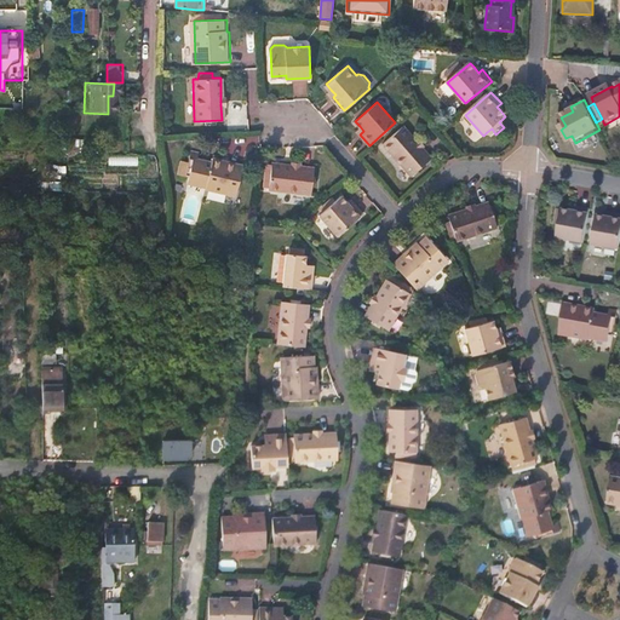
[(432,158),(423,147),(417,141),(405,125),(384,142),(411,176),(432,158)]
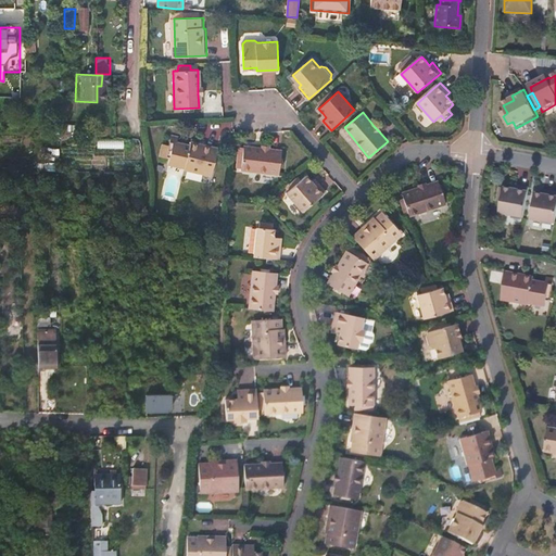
[(218,148),(191,141),(190,144),(178,141),(179,137),(172,135),(169,144),(164,143),(161,155),(169,158),(168,162),(186,165),(185,168),(212,175),(218,148)]
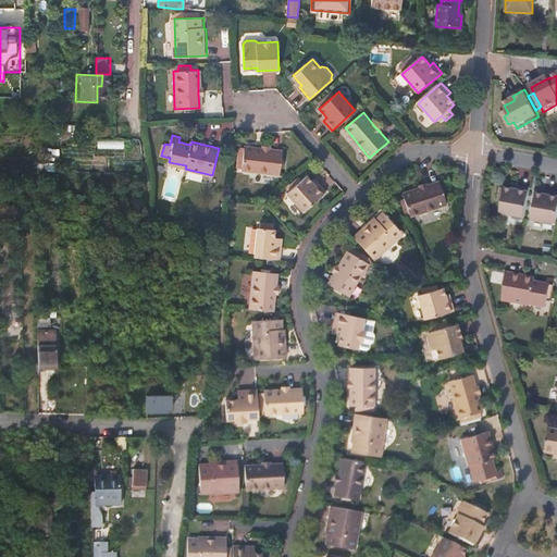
[(280,149),(268,147),(260,146),(245,144),(245,148),(239,148),(237,164),(242,164),(242,169),(276,173),(280,149)]
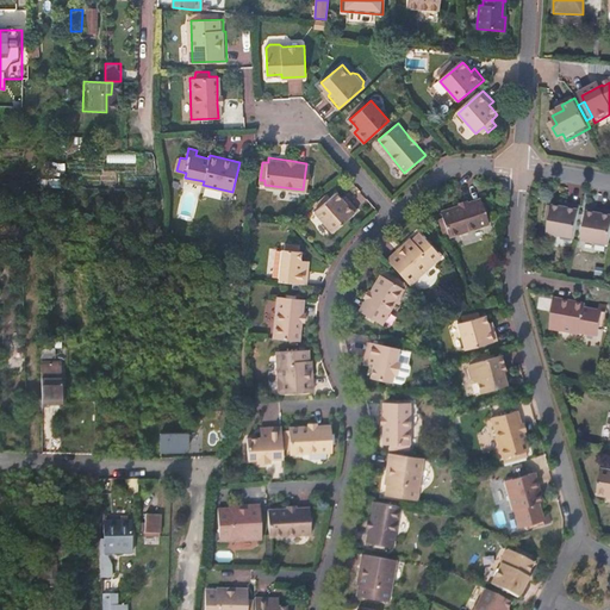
[(356,209),(347,198),(343,201),(340,198),(335,192),(328,198),(324,194),(315,203),(318,206),(312,211),(330,231),(356,209)]
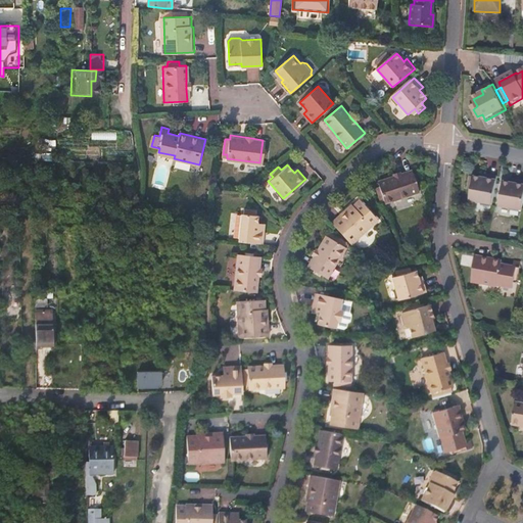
[(413,172),(401,175),(394,178),(379,183),(380,188),(376,189),(380,199),(383,197),(385,202),(386,205),(420,193),(413,172)]
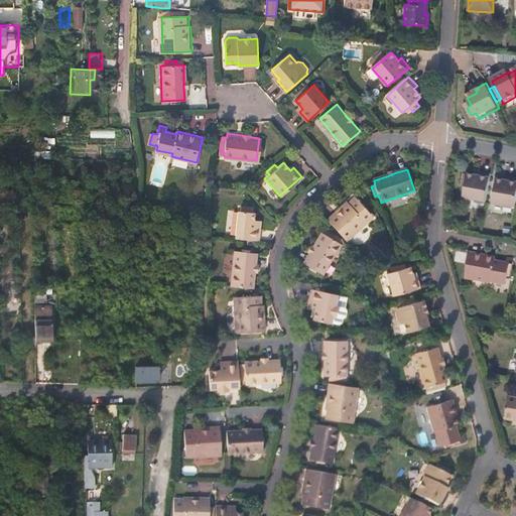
[(487,204),(492,175),(480,173),(480,177),(475,176),(469,174),(468,177),(465,177),(463,186),(467,188),(466,191),(464,200),(487,204)]
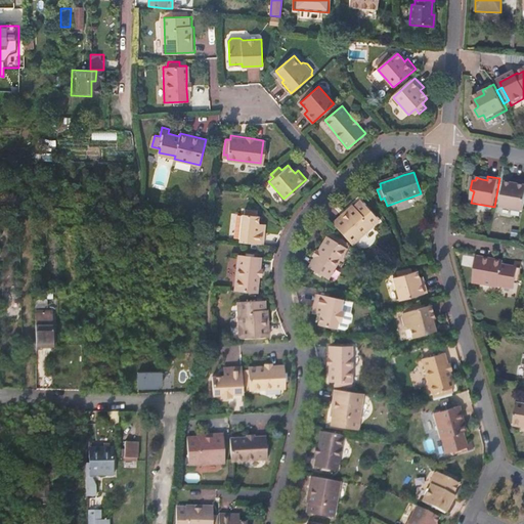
[(523,212),(523,211),(523,182),(517,181),(516,185),(512,184),(505,183),(500,208),(523,212)]
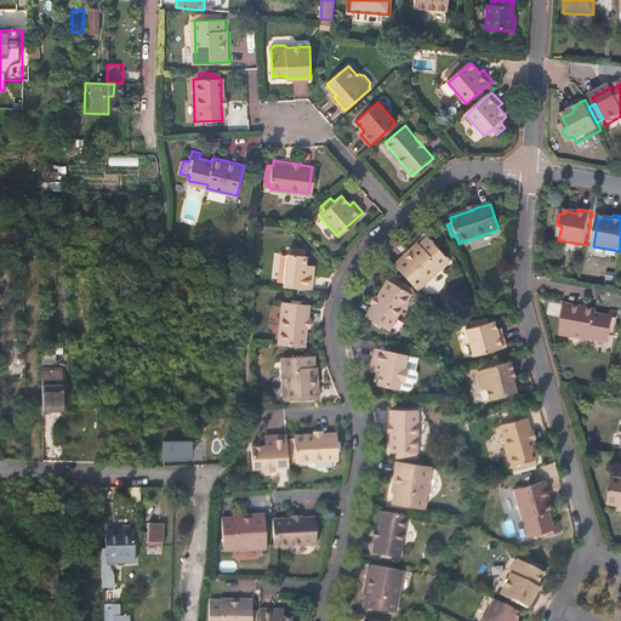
[(115,222),(93,222),(93,233),(115,233),(115,222)]
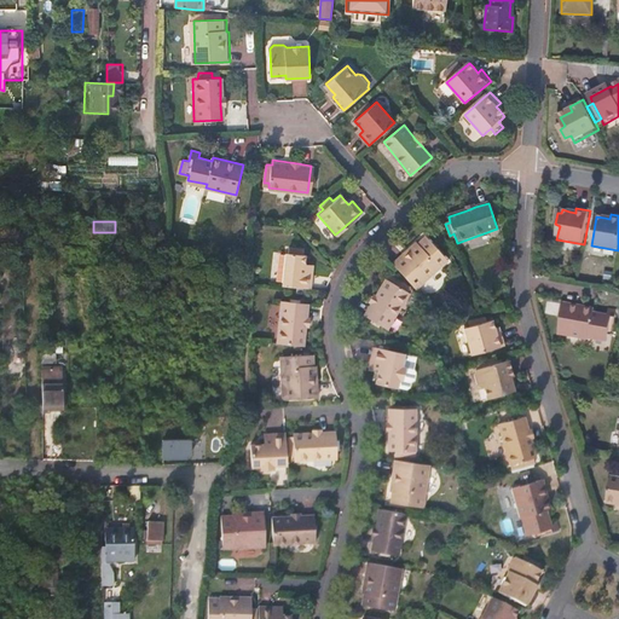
[(415,242),(391,264),(415,289),(446,260),(424,236),(416,244),(415,242)]
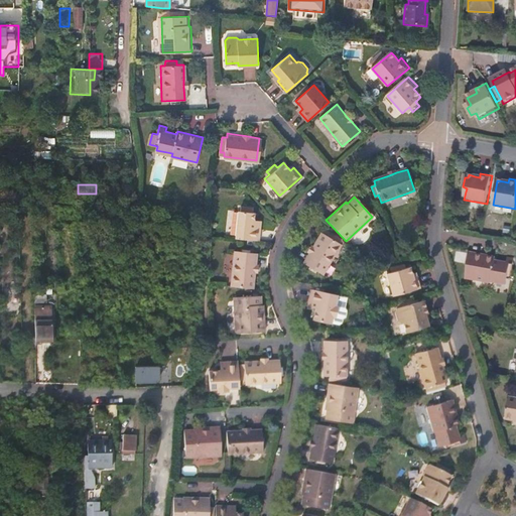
[(237,210),(235,237),(258,240),(260,224),(257,224),(257,219),(254,219),(254,212),(237,210)]
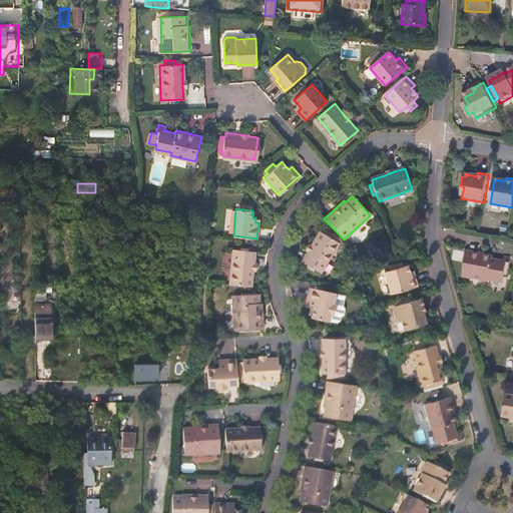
[(325,231),(324,233),(340,241),(341,238),(325,231)]
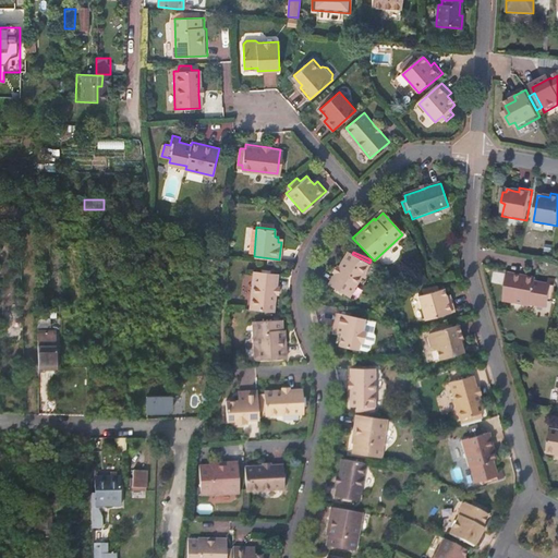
[(352,254),(349,253),(341,269),(341,270),(339,275),(338,276),(332,288),(354,298),(371,263),(370,263),(352,254)]
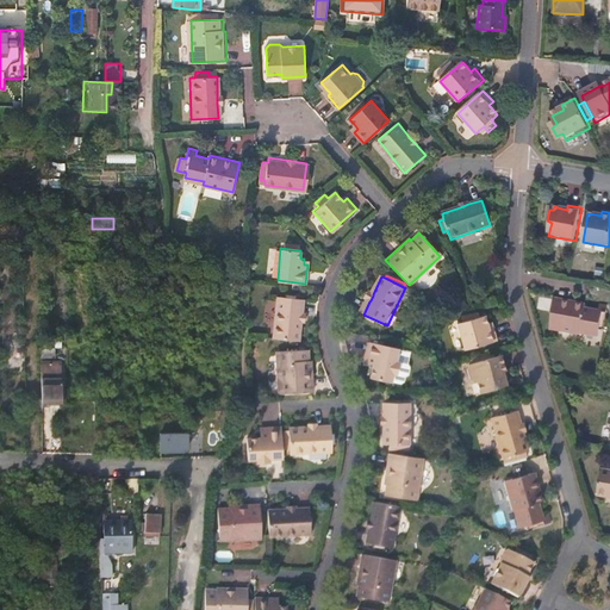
[(278,294),(273,337),(299,340),(302,327),(302,317),(304,298),(278,294)]
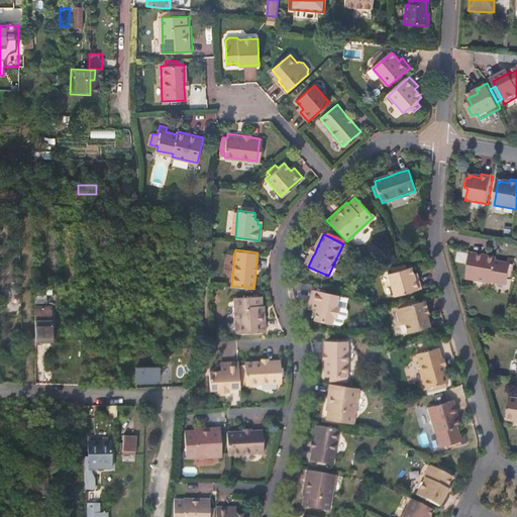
[(497,256),(472,252),(467,280),(492,284),(493,282),(508,284),(511,271),(514,272),(516,260),(510,257),(509,264),(497,262),(497,256)]
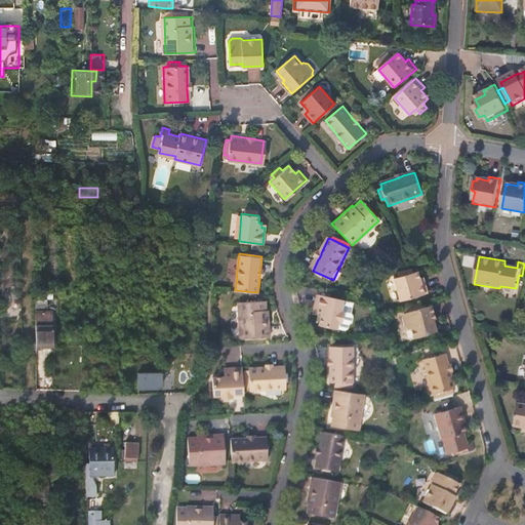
[(429,293),(425,281),(421,282),(420,278),(418,272),(394,278),(400,301),(429,293)]
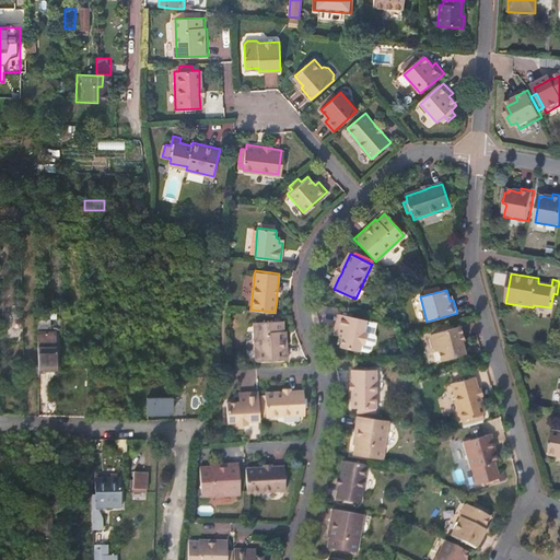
[(339,333),(338,336),(343,337),(341,349),(361,353),(362,347),(366,343),(368,338),(365,333),(366,322),(339,315),(335,331),(339,333)]
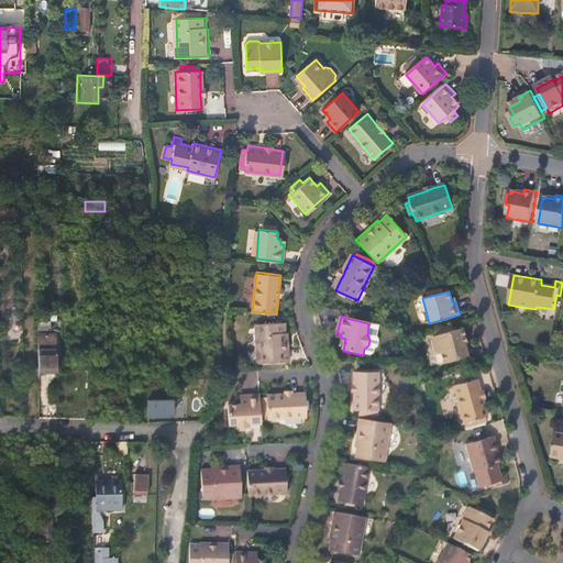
[(284,321),(255,323),(257,363),(288,361),(287,331),(285,332),(284,321)]
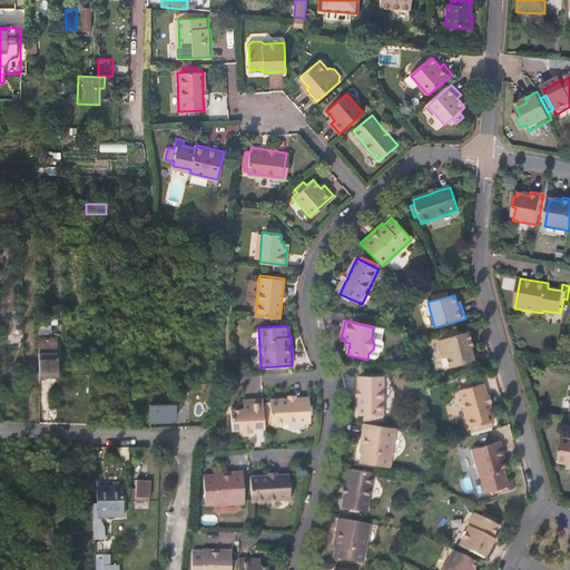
[(38,326),(38,376),(56,376),(56,338),(47,337),(48,326),(38,326)]
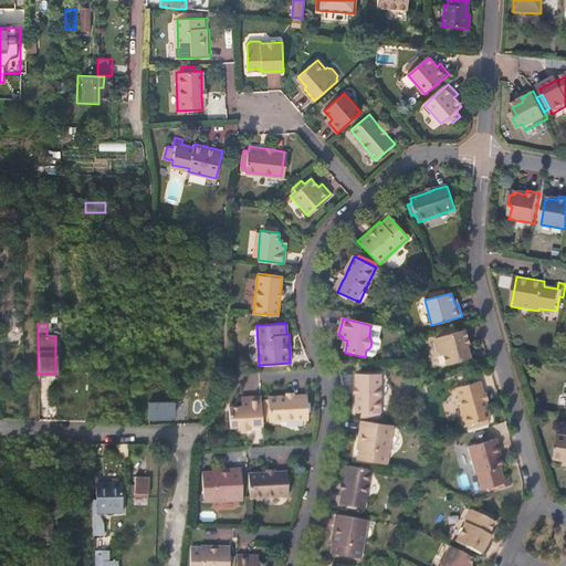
[(467,347),(470,346),(465,329),(435,338),(435,342),(435,345),(437,353),(439,355),(439,356),(443,355),(447,366),(470,359),(468,353),(467,347)]
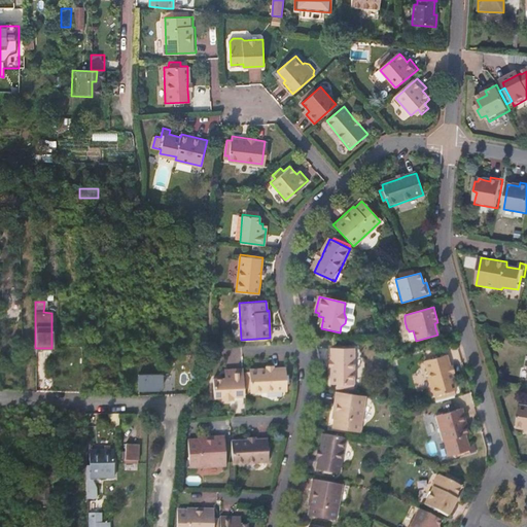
[(332,349),(332,361),(332,369),(332,385),(355,385),(355,349),(332,349)]
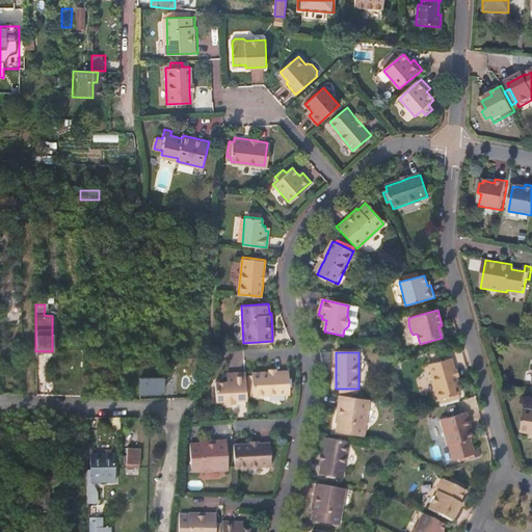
[(460,394),(457,382),(455,375),(450,358),(428,365),(437,400),(460,394)]
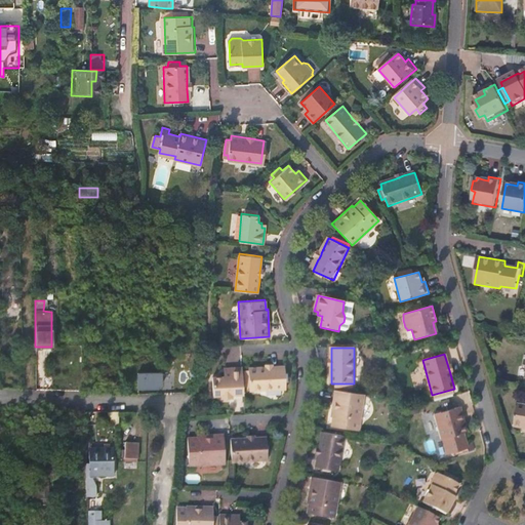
[(284,369),(273,370),(265,370),(249,371),(250,394),(285,393),(284,369)]
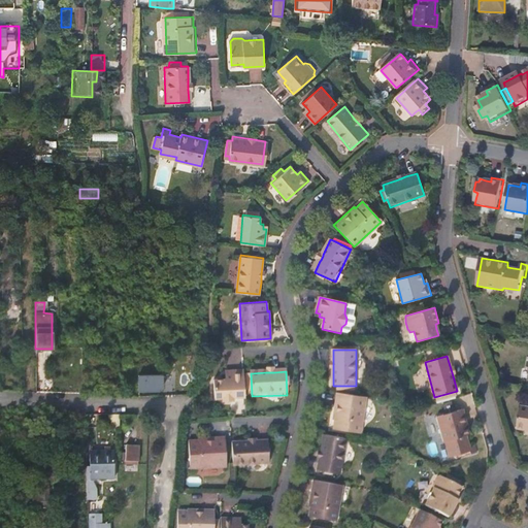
[(245,399),(243,372),(231,372),(231,376),(225,376),(225,382),(213,382),(215,401),(222,400),(226,404),(231,403),(234,400),(245,399)]
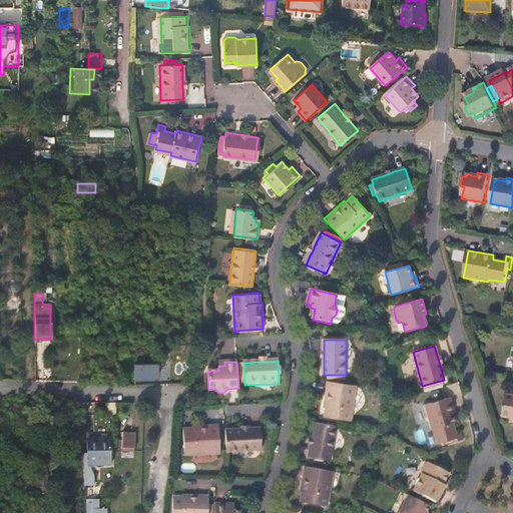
[(153,383),(153,364),(127,364),(128,383),(153,383)]
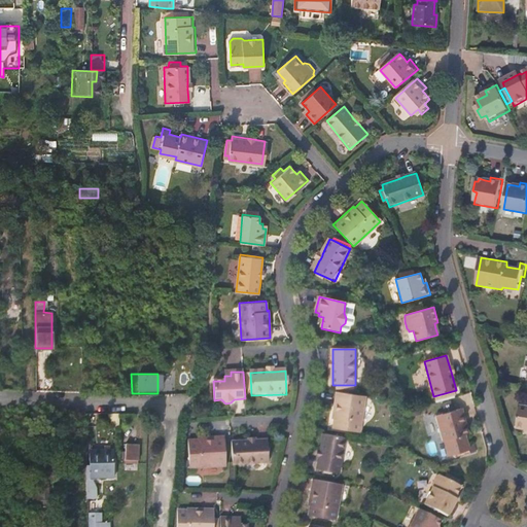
[(366,397),(337,393),(334,420),(336,420),(334,429),(361,433),(366,397)]
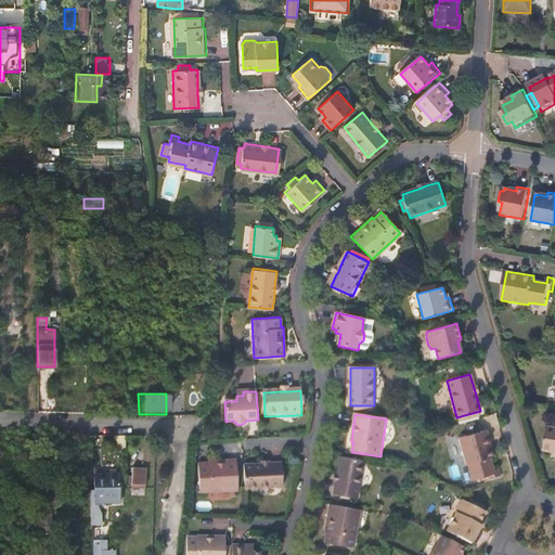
[(554,428),(549,428),(544,451),(554,453),(554,428)]
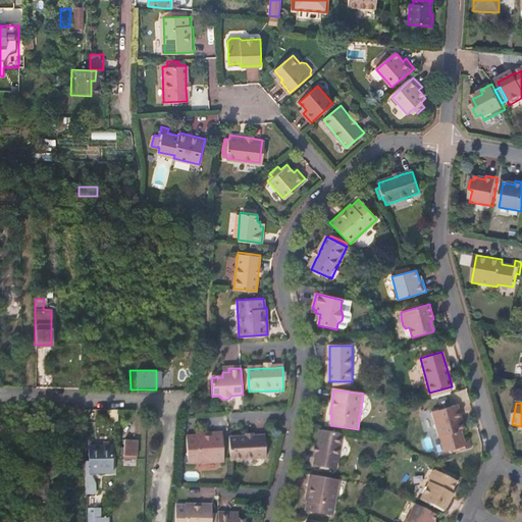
[(465,429),(458,404),(431,412),(438,437),(441,436),(447,451),(459,448),(460,451),(471,448),(470,440),(465,441),(462,430),(465,429)]
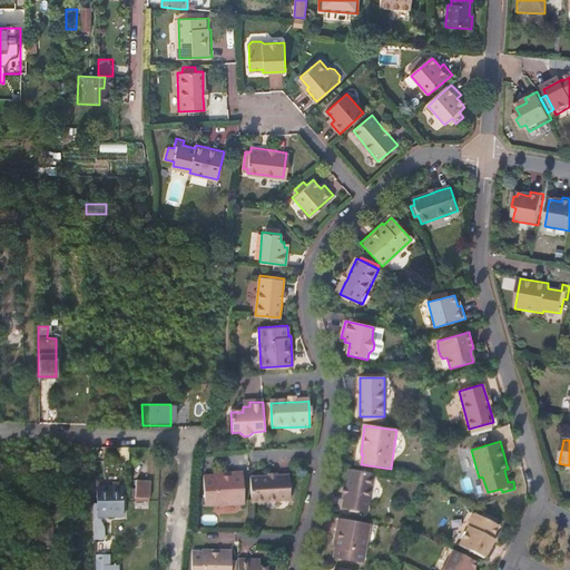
[(117,462),(129,462),(129,449),(117,450),(117,462)]
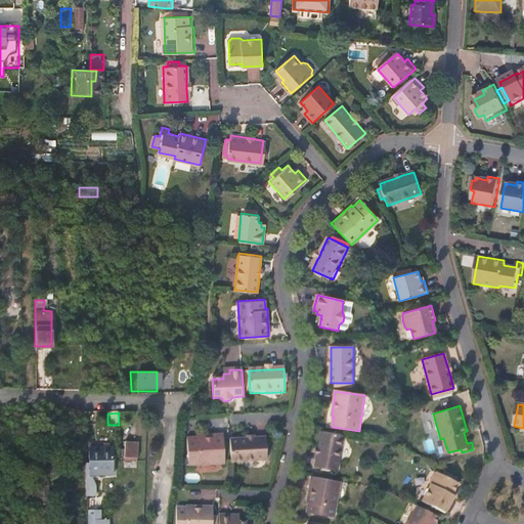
[(343,436),(320,432),(318,443),(316,451),(314,467),(337,471),(343,436)]
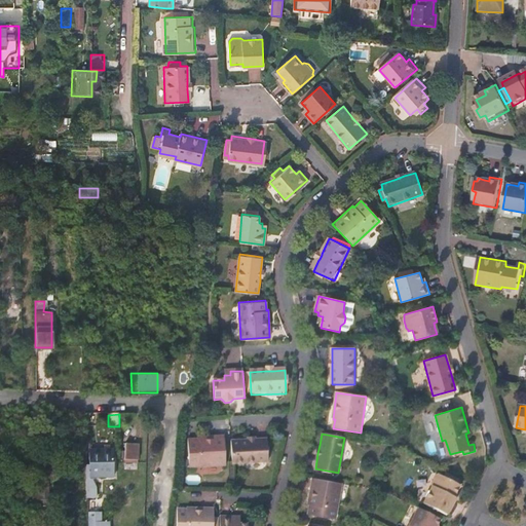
[(224,438),(197,439),(196,441),(188,441),(189,468),(225,466),(224,438)]
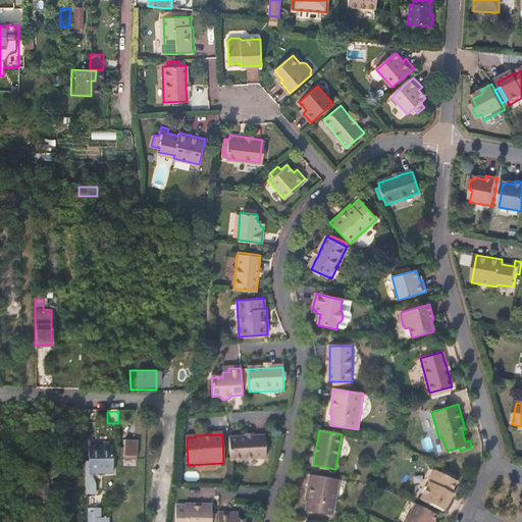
[(245,435),(228,436),(229,459),(265,458),(264,435),(254,435),(245,435)]
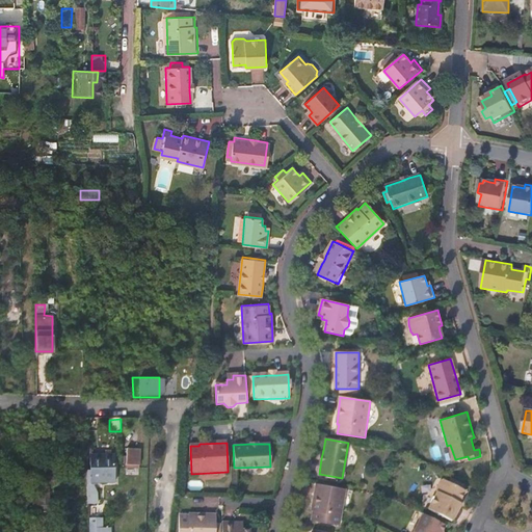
[(141,450),(128,450),(128,466),(141,466),(141,450)]
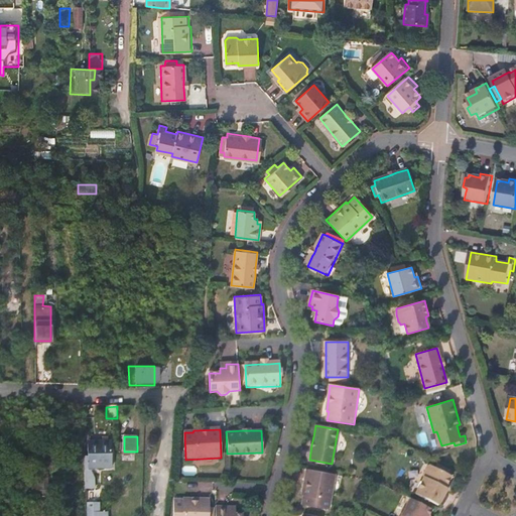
[(89,454),(89,469),(95,469),(112,469),(112,440),(89,440),(89,454)]
